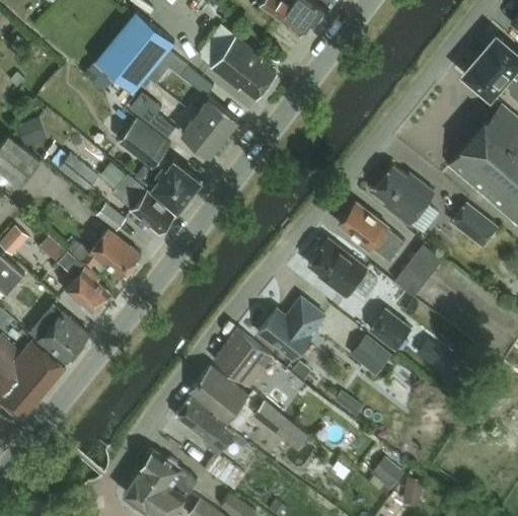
[(263,0),(260,4),(297,33),(301,35),(310,21),(313,23),(324,8),(321,6),(312,0),(287,0),(286,1),(284,0),(263,0)]
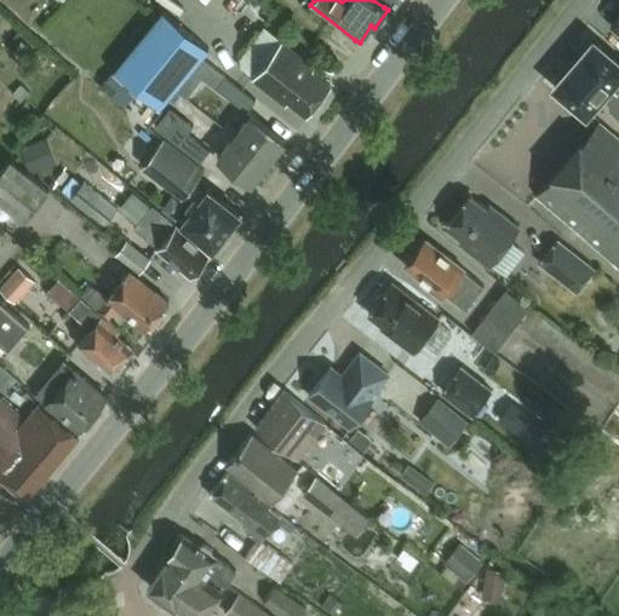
[(158,113),(207,52),(161,15),(112,75),(158,113)]
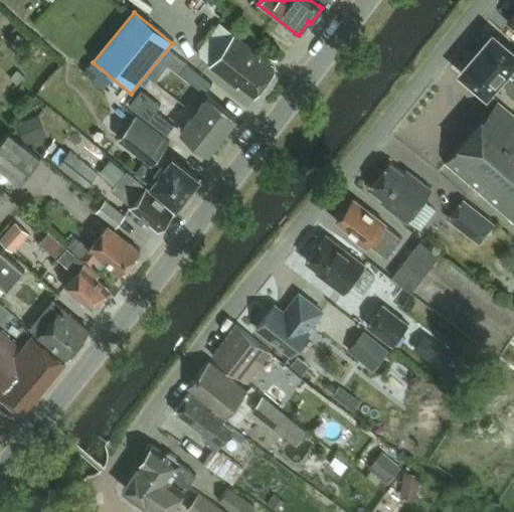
[(239,86),(250,95),(253,98),(274,72),(259,60),(261,57),(234,36),(209,67),(236,89),(239,86)]
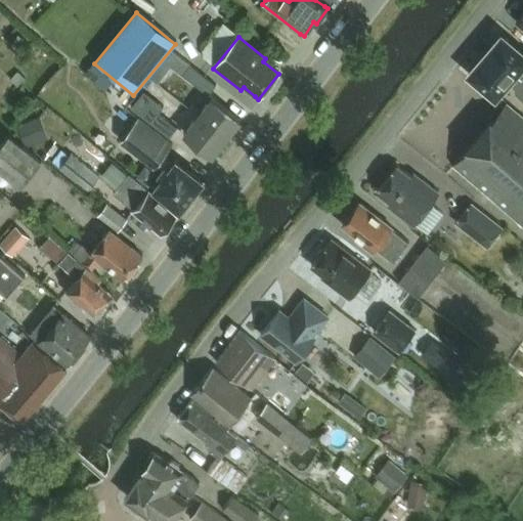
[(522,55),(502,37),(468,76),(495,98),(508,84),(515,90),(515,95),(522,101),(522,55)]
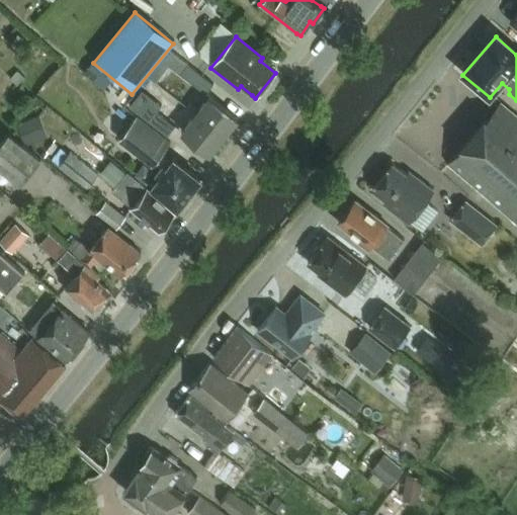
[(183,64),(172,55),(165,63),(176,72),(183,64)]
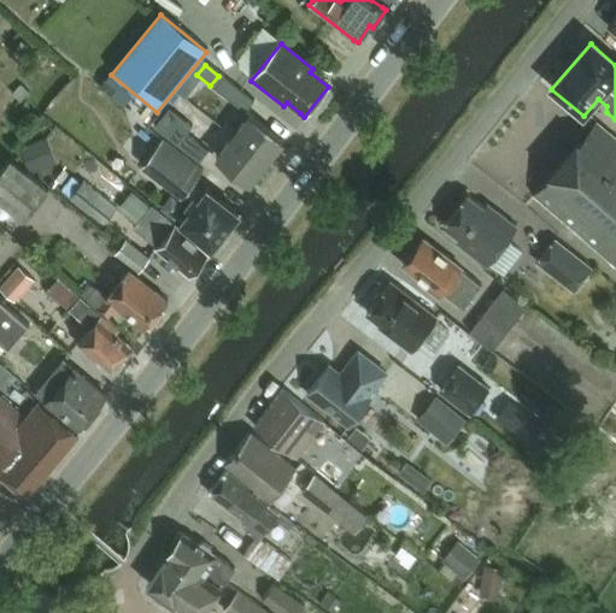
[(215,92),(245,115),(253,102),(223,80),(215,92)]
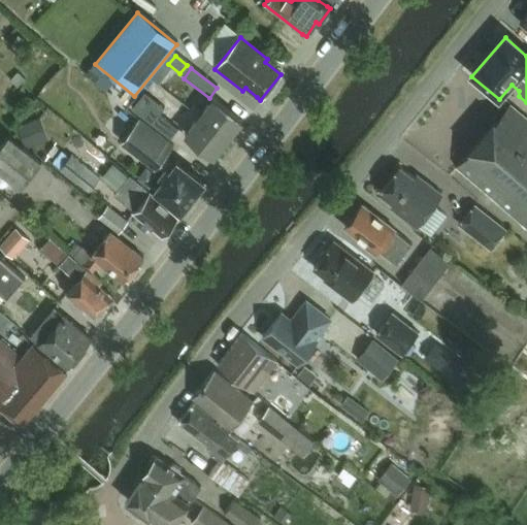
[(145,94),(133,110),(153,126),(160,116),(165,109),(145,94)]
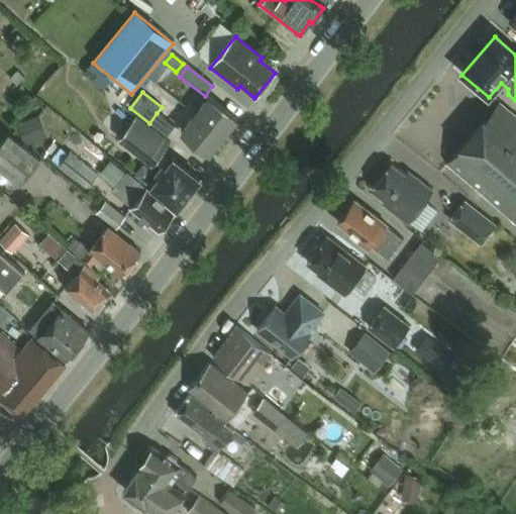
[(223,138),(229,130),(237,120),(209,98),(194,117),(223,138)]
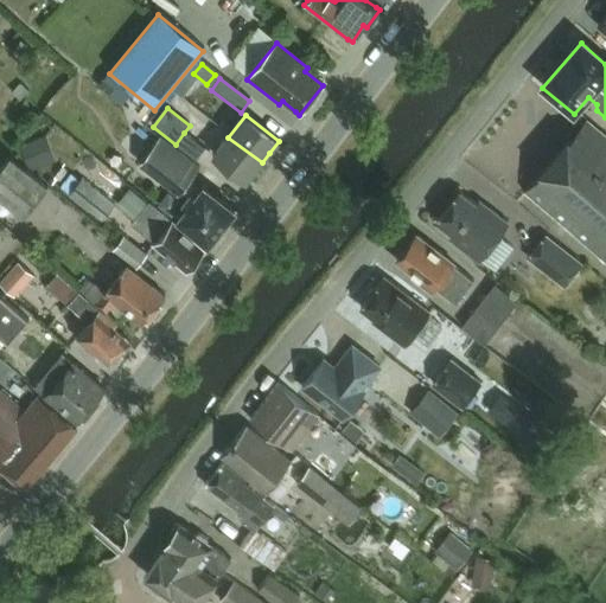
[(605,262),(605,141),(585,122),(524,192),(605,262)]
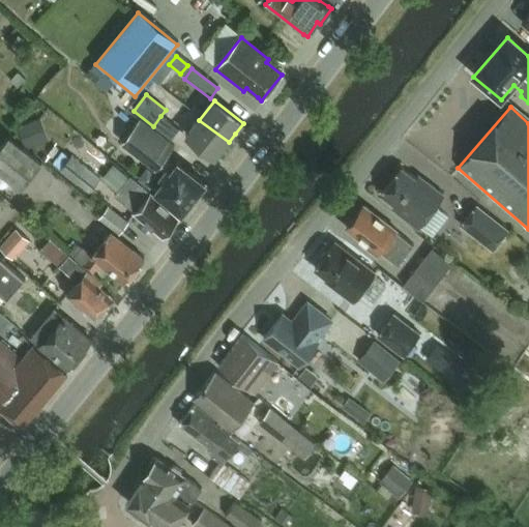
[(153,126),(173,142),(180,132),(160,116),(153,126)]
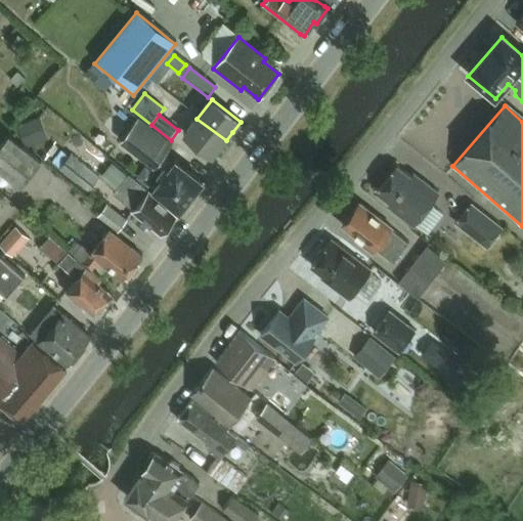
[(212,158),(226,140),(197,119),(183,135),(212,158)]
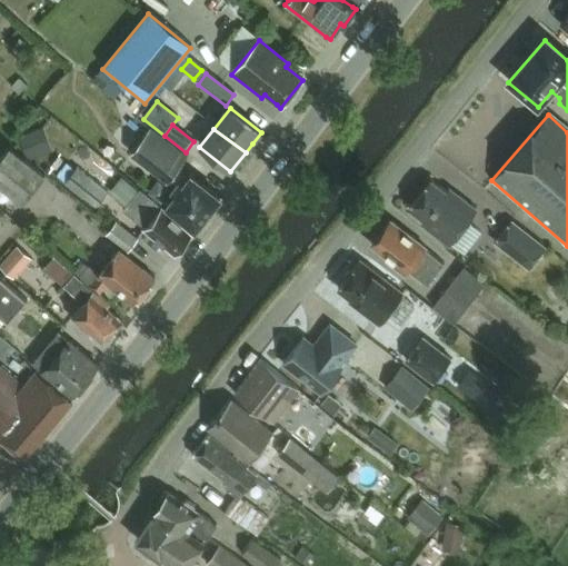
[(187,159),(166,144),(150,131),(131,155),(167,182),(172,175),(180,180),(171,191),(176,196),(167,207),(173,212),(183,220),(196,229),(219,198),(191,177),(188,180),(177,172),(187,159)]
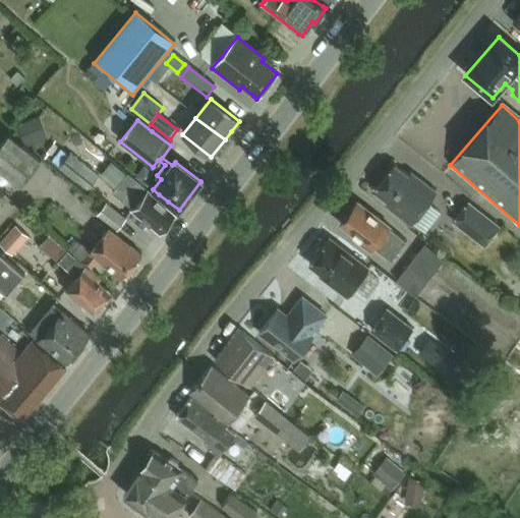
[(45,140),(38,122),(19,128),(26,147),(45,140)]
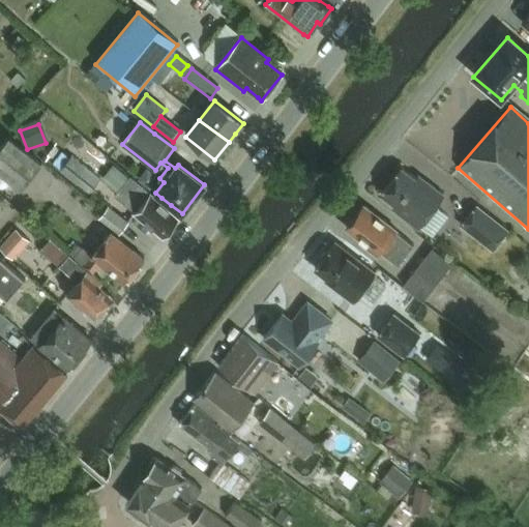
[(19,189),(40,165),(10,139),(0,150),(0,173),(19,189)]
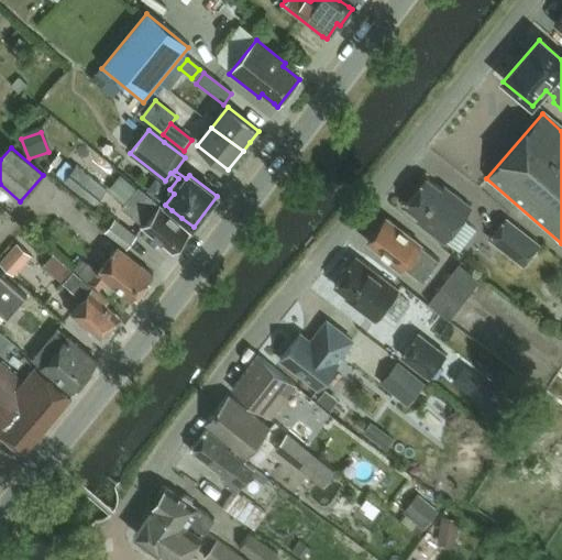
[(64,183),(95,207),(107,190),(77,167),(64,183)]
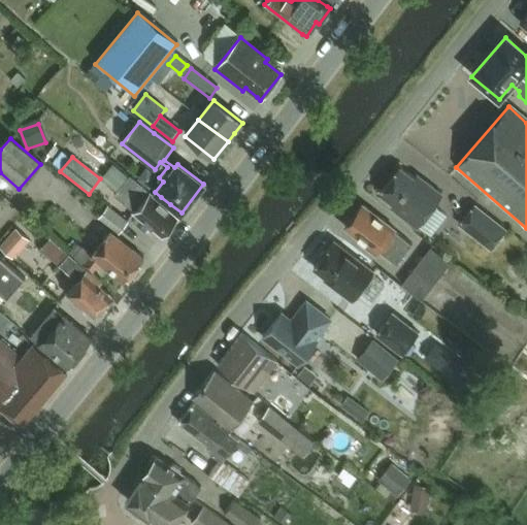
[(442,197),(426,185),(423,188),(400,170),(381,196),(403,214),(400,217),(417,230),(442,197)]
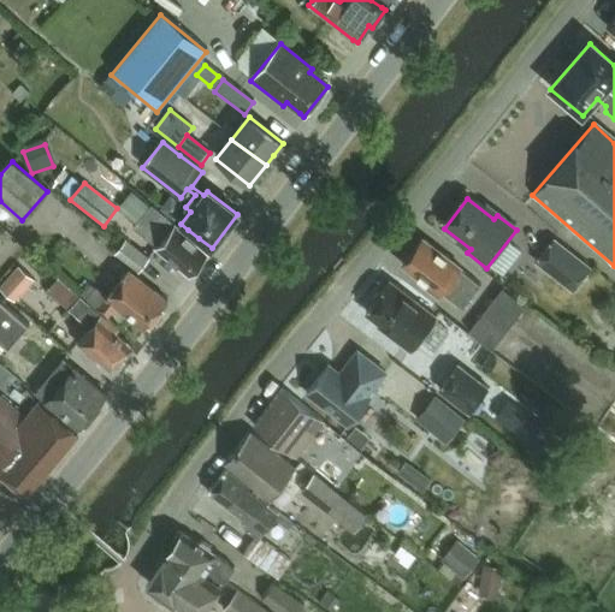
[(207,254),(151,207),(132,229),(155,249),(169,261),(172,261),(189,275),(207,254)]
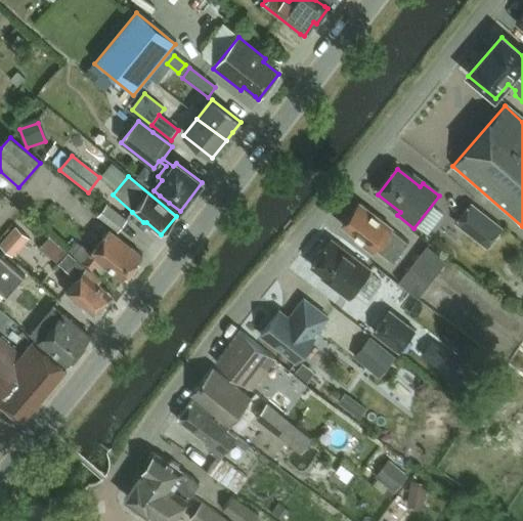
[(360,205),(342,228),(358,241),(356,244),(372,255),(375,251),(392,264),(406,245),(389,231),(392,226),(377,216),(376,218),(360,205)]
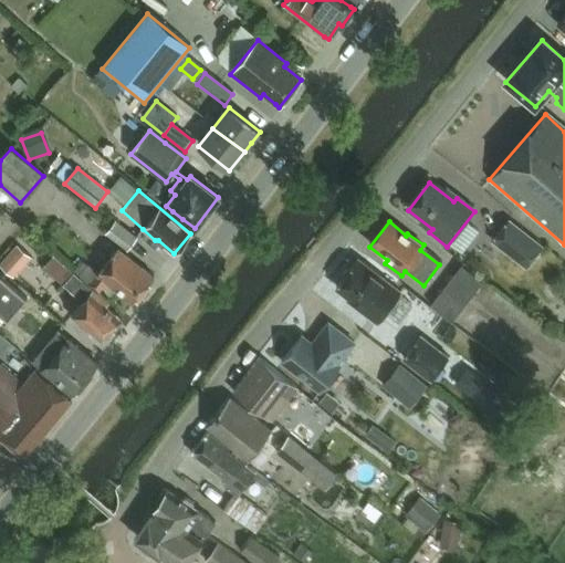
[(116,223),(105,237),(126,252),(137,239),(116,223)]
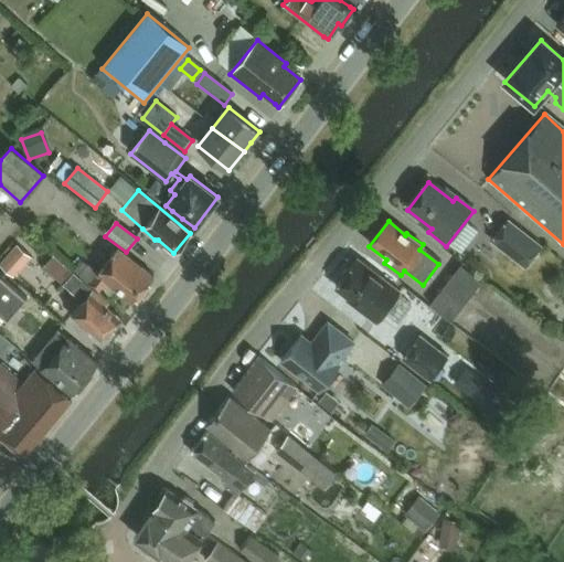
[(525,271),(542,250),(507,223),(491,244),(525,271)]
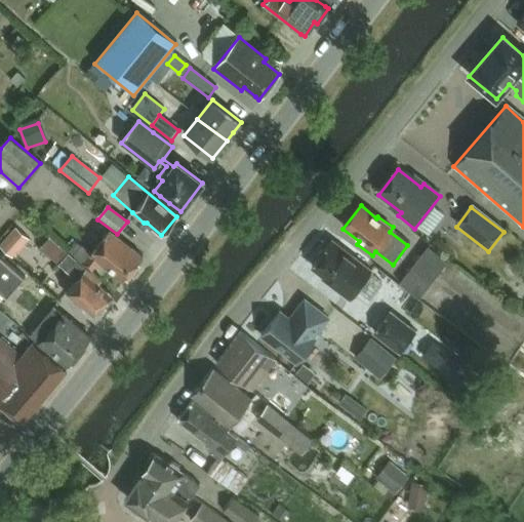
[(16,229),(0,248),(13,258),(30,241),(16,229)]
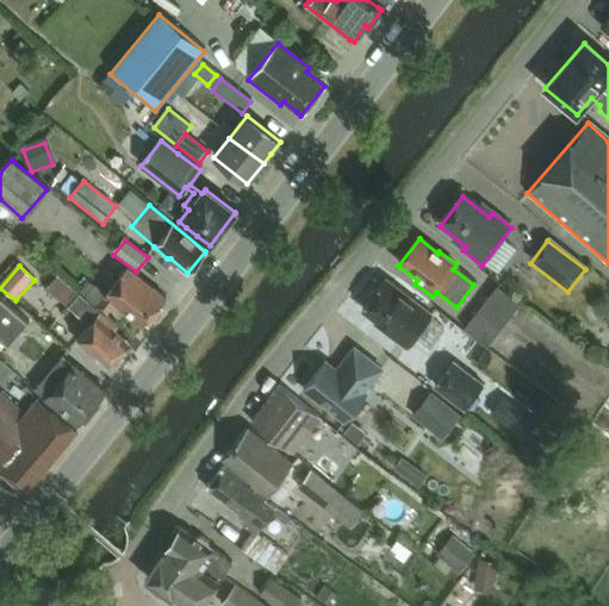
[(94,310),(105,318),(116,305),(144,328),(151,319),(155,319),(161,312),(160,310),(166,301),(126,269),(105,297),(106,297),(94,310)]
